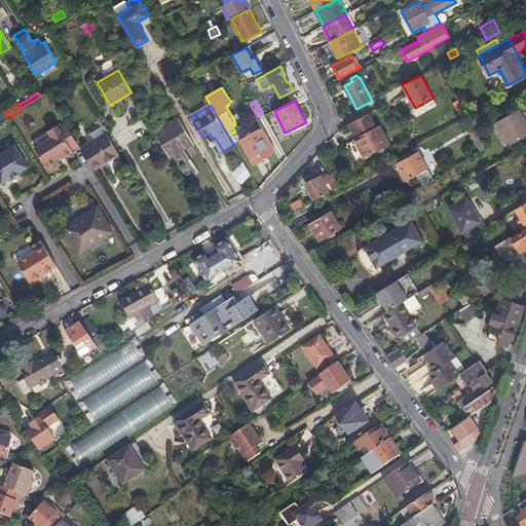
[(467,116),(461,105),(456,108),(462,120),(467,116)]
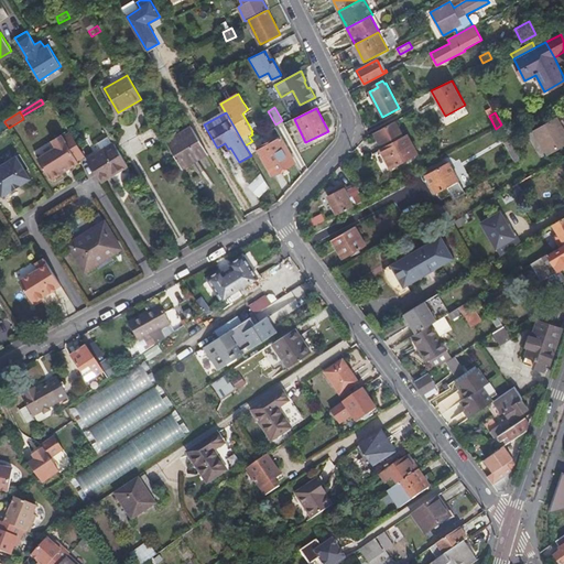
[(563,112),(531,132),(544,155),(563,144),(563,136),(561,130),(563,127),(563,112)]
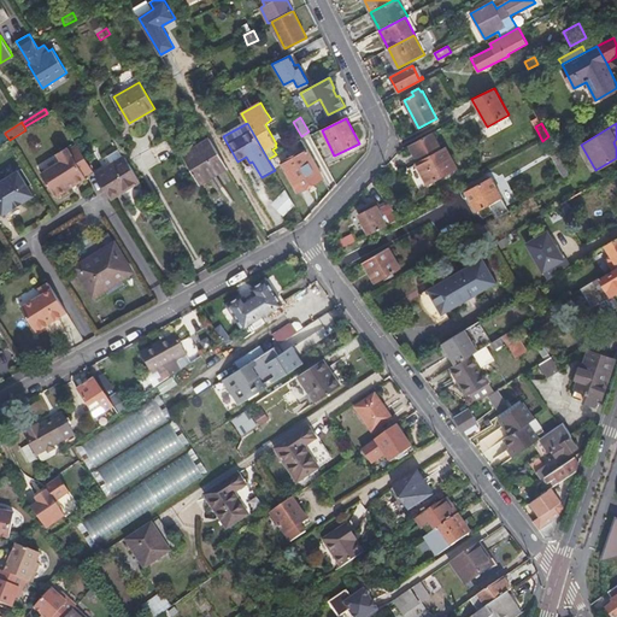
[(428,184),(457,169),(446,147),(441,150),(433,133),(410,145),(418,162),(416,163),(428,184)]
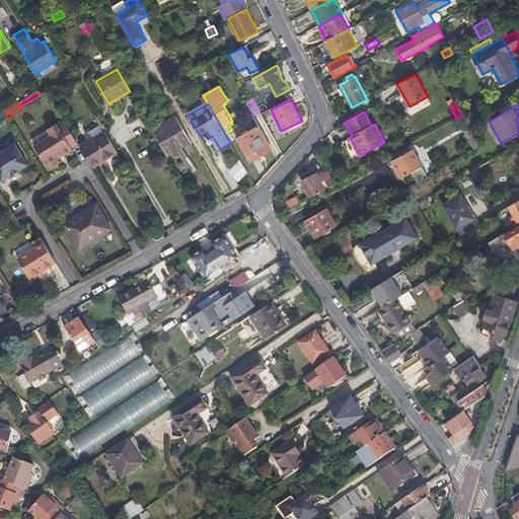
[(467,125),(461,115),(456,119),(455,119),(461,129),(462,128),(467,125)]
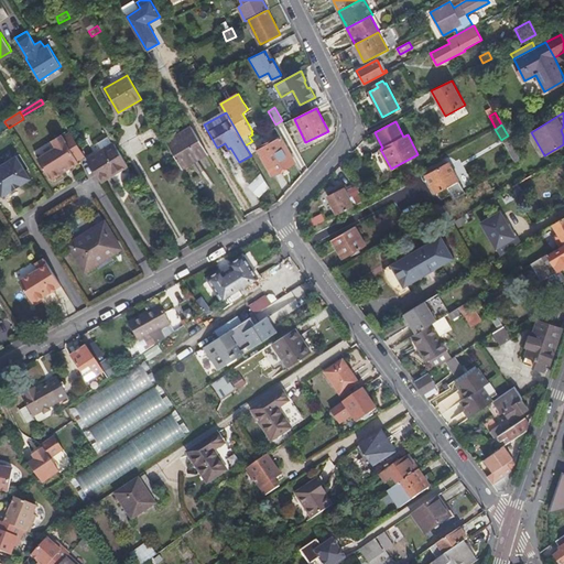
[(206,151),(192,126),(165,141),(182,170),(190,165),(208,154),(206,151)]
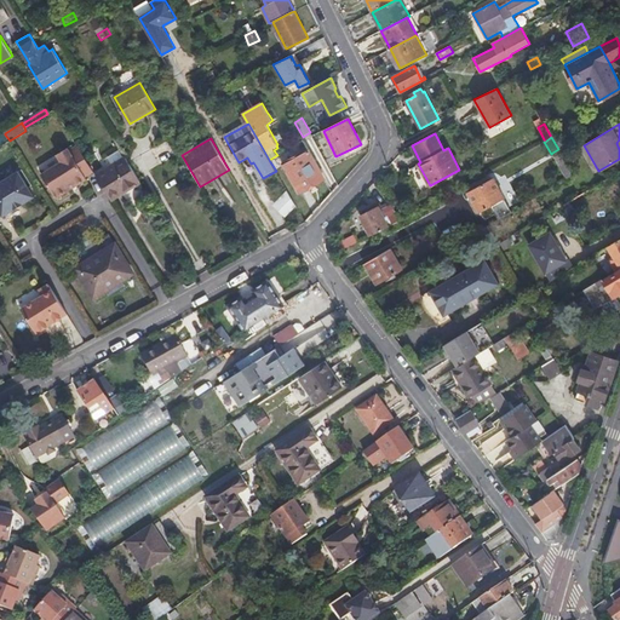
[(93,171),(76,144),(57,155),(62,162),(41,174),(56,197),(68,190),(87,178),(86,176),(93,171)]
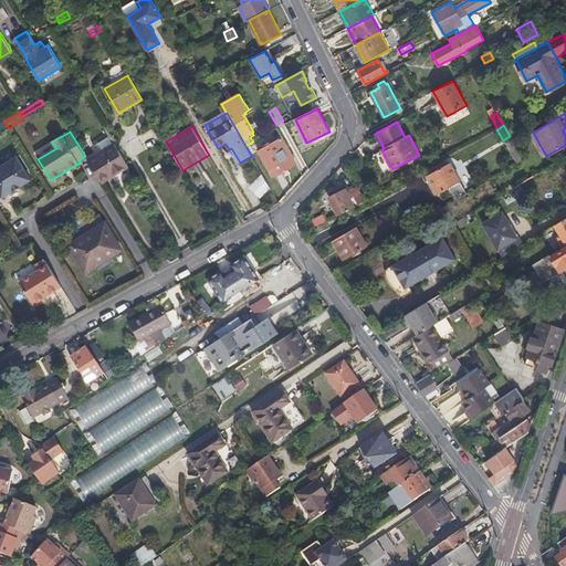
[(523,160),(510,136),(504,139),(517,163),(523,160)]
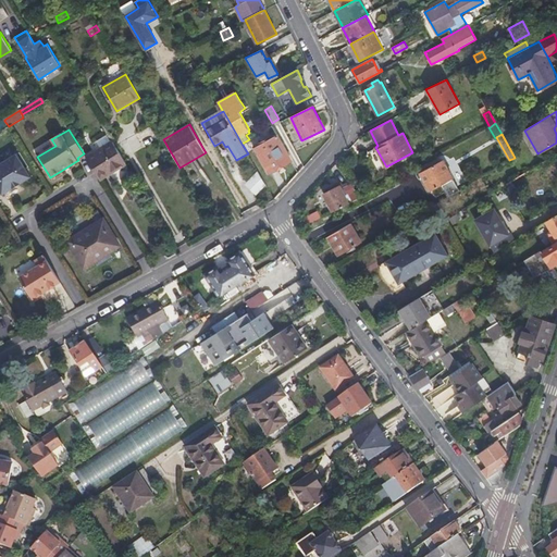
[(292,160),(279,136),(255,149),(269,174),(292,160)]
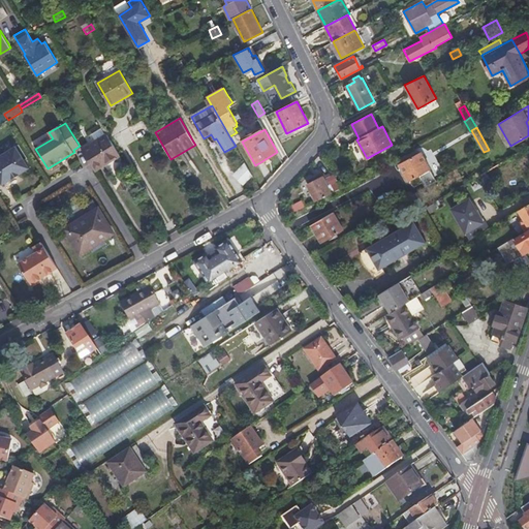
[(493,141),(488,132),(484,135),(488,144),(493,141)]
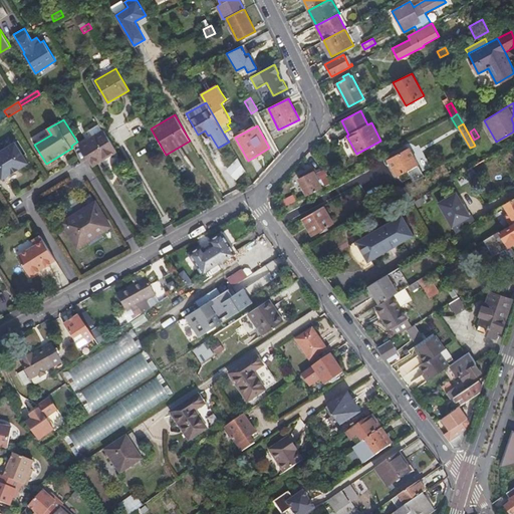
[(104,131),(78,145),(92,167),(100,162),(116,152),(115,150),(104,131)]
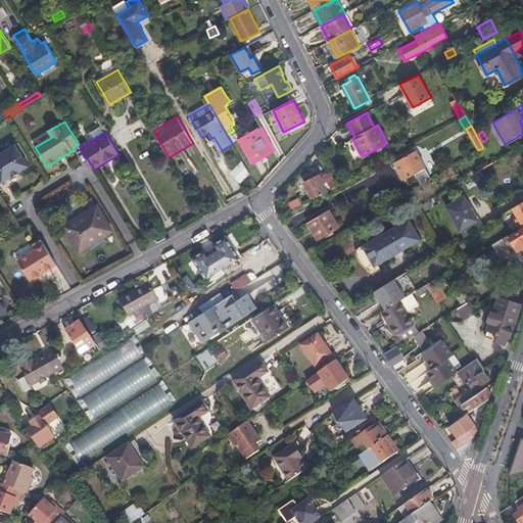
[(0,153),(0,178),(2,182),(28,165),(15,145),(0,153)]
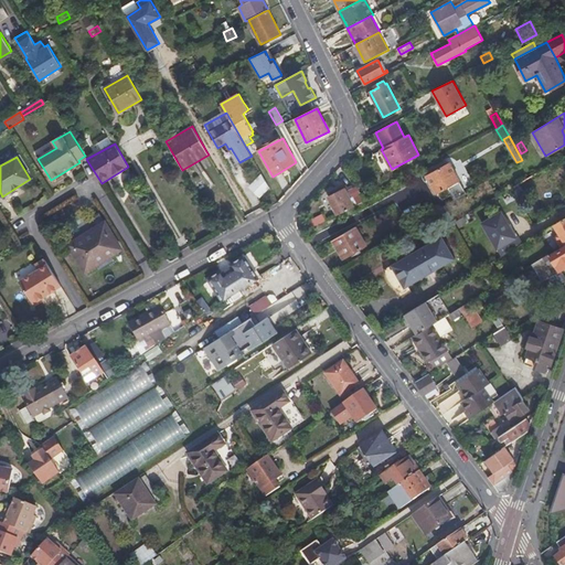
[(460,181),(449,162),(427,176),(437,194),(460,181)]
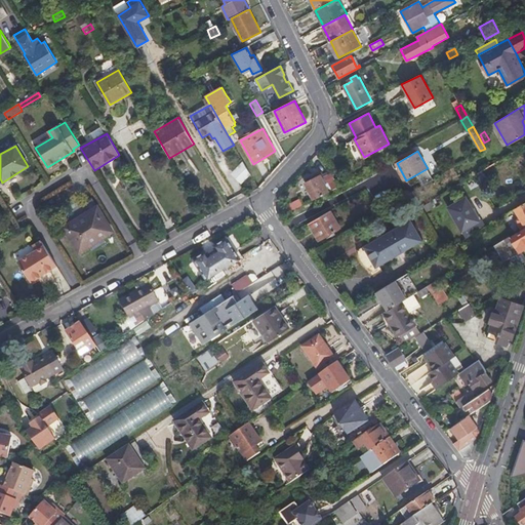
[(119,174),(118,164),(107,165),(108,175),(119,174)]
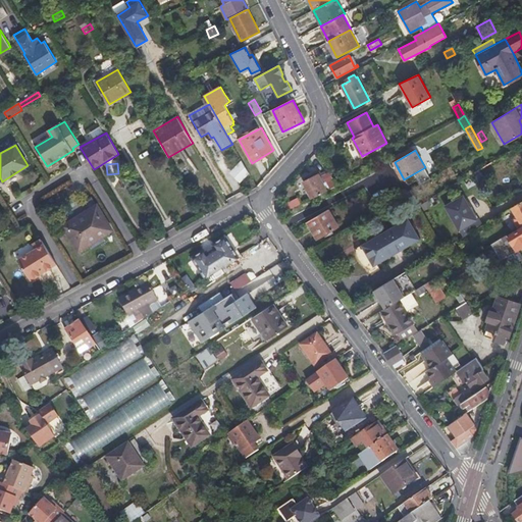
[(229,174),(240,185),(247,176),(240,164),(229,174)]
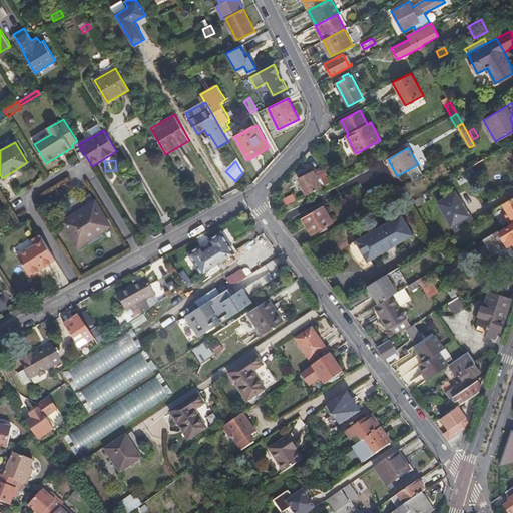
[(299,178),(307,195),(332,182),(323,167),(316,170),(315,169),(314,168),(303,173),(305,175),(299,178)]
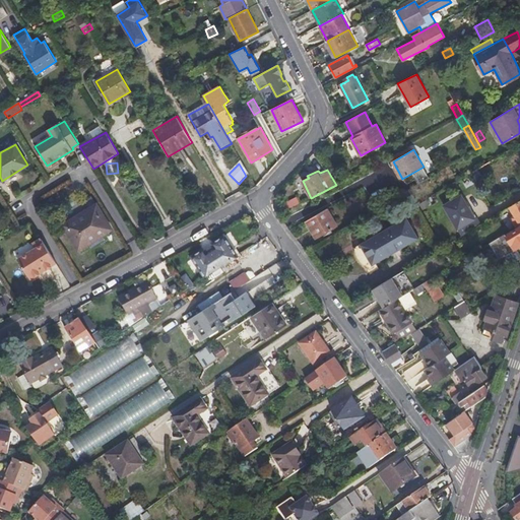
[(475,218),(461,195),(445,205),(458,229),(475,218)]
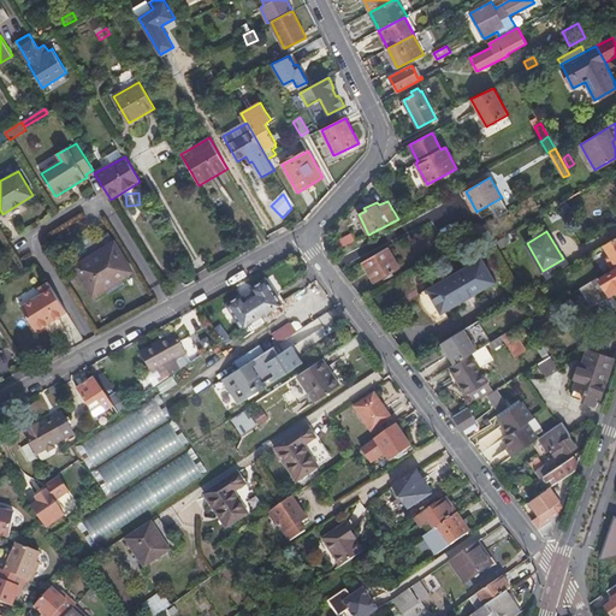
[(132,272),(108,232),(69,256),(93,296),(132,272)]
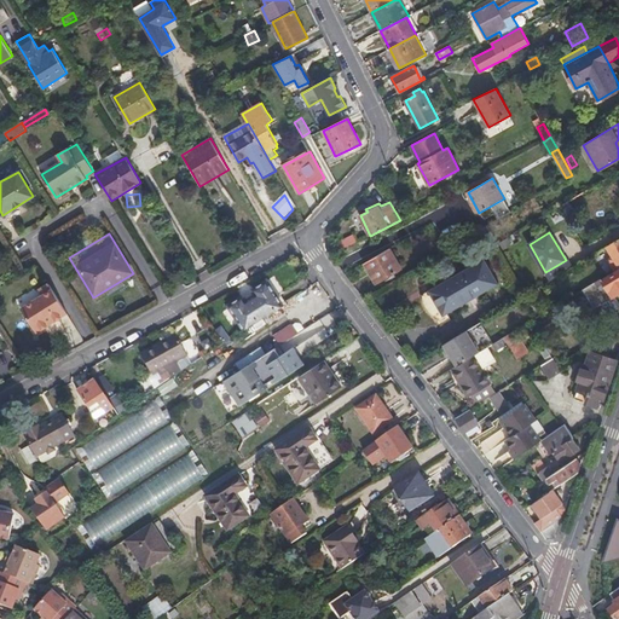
[(353,235),(339,242),(342,249),(357,242),(353,235)]
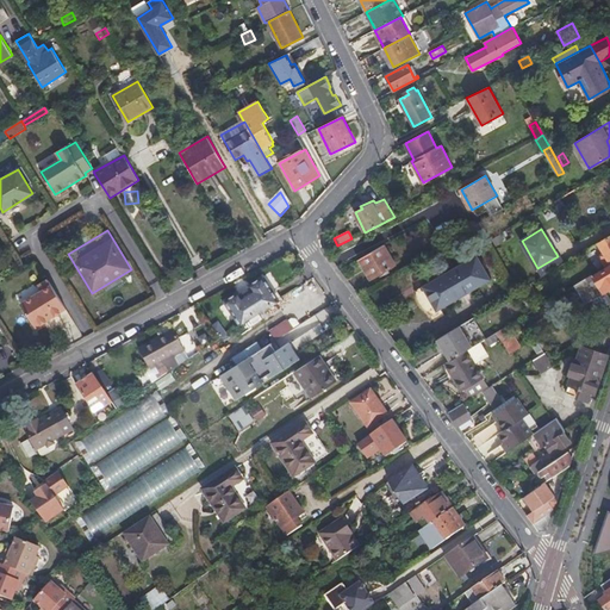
[(605,267),(609,263),(609,235),(607,238),(607,237),(597,243),(604,254),(599,256),(605,267)]
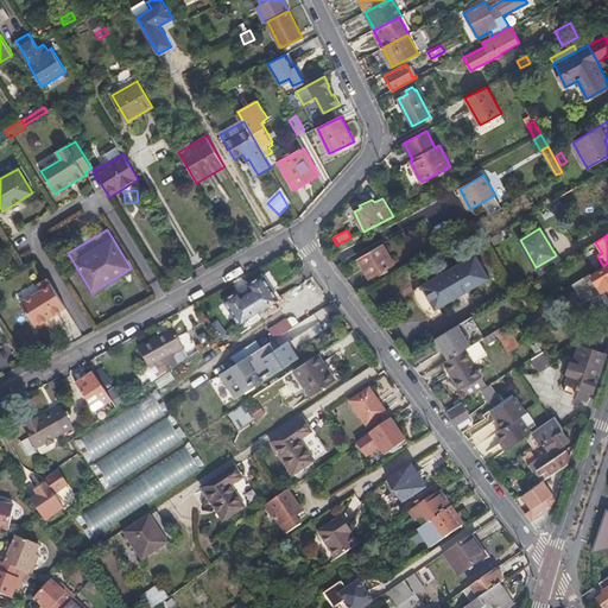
[(394,264),(382,244),(359,258),(365,268),(369,278),(394,264)]
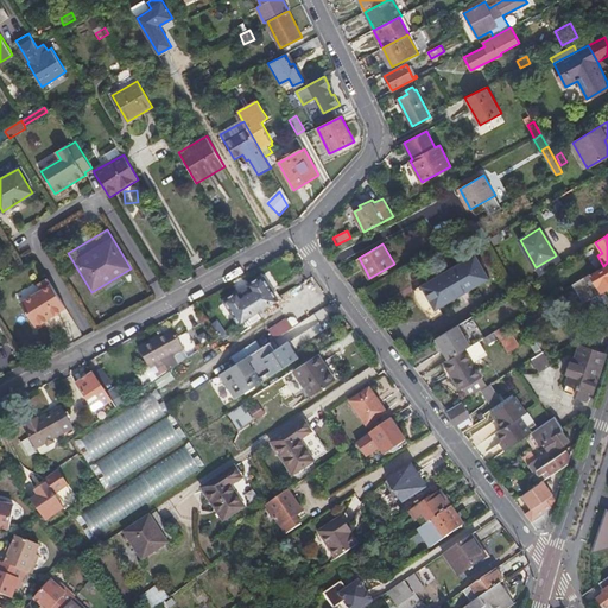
[(489,278),(475,254),(422,285),(436,310),(489,278)]
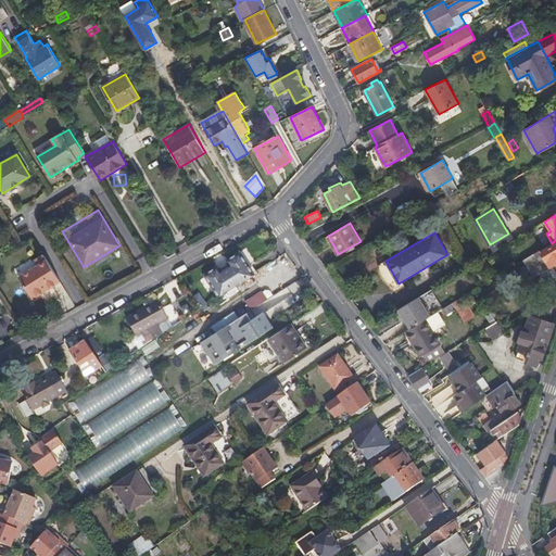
[(535,276),(555,264),(555,242),(541,252),(540,251),(525,260),(535,276)]
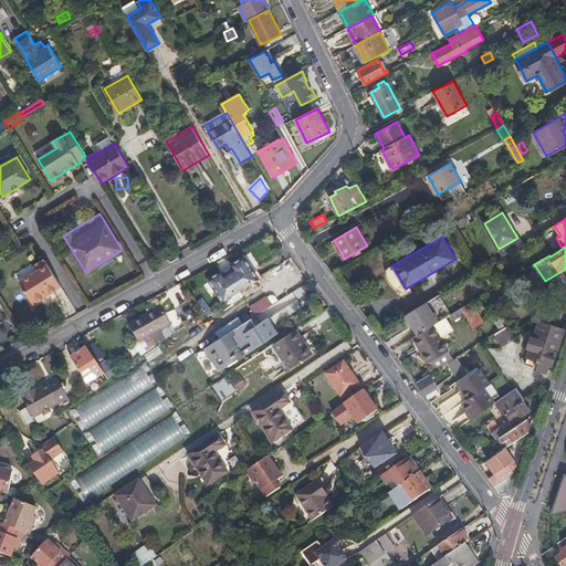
[(209,280),(223,302),(227,300),(255,281),(259,279),(244,258),(231,265),(234,271),(230,273),(226,276),(222,272),(209,280)]
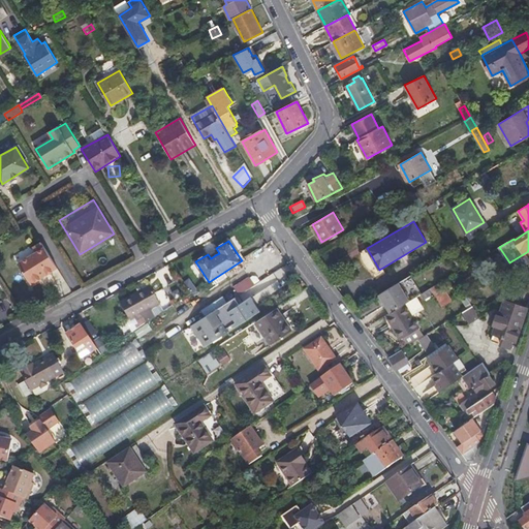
[(31,284),(57,268),(41,243),(16,259),(31,284)]
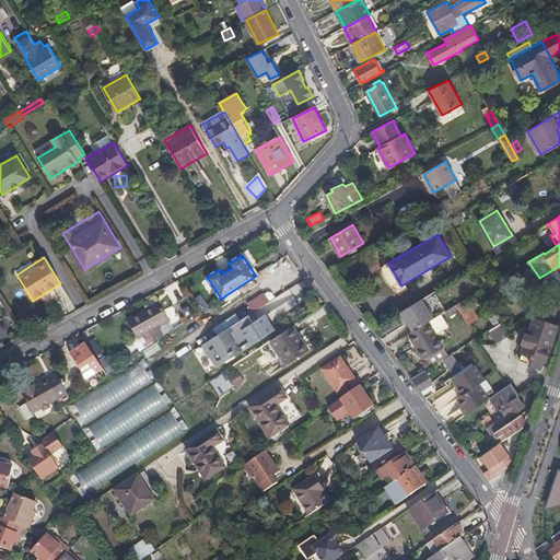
[(488,259),(479,265),(483,272),(492,267),(488,259)]
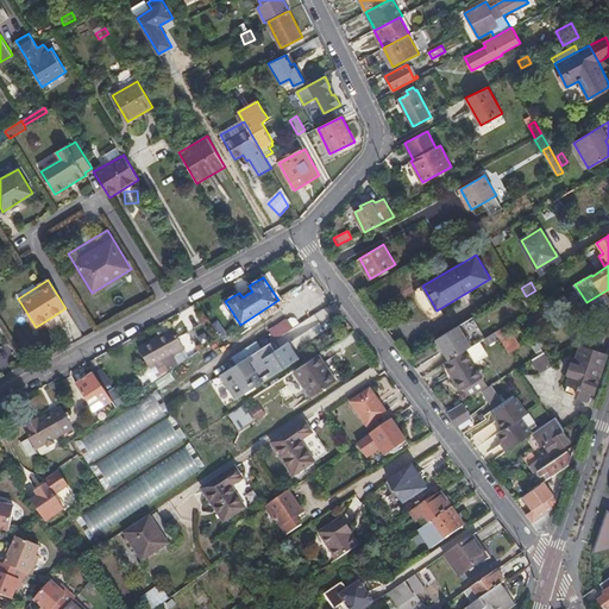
[(272,340),(293,331),(286,318),(267,327),(272,340)]
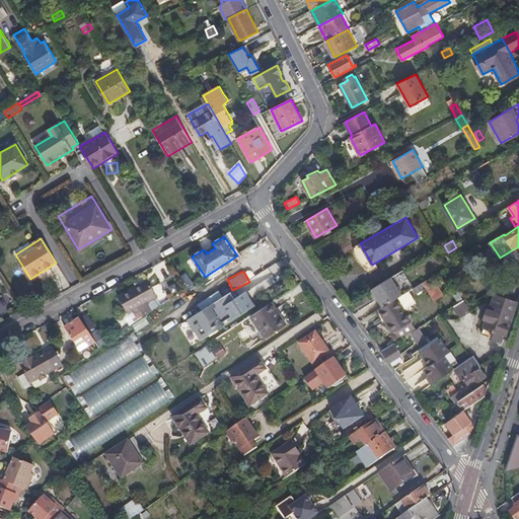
[(391,278),(369,291),(376,301),(378,300),(382,307),(401,295),(391,278)]
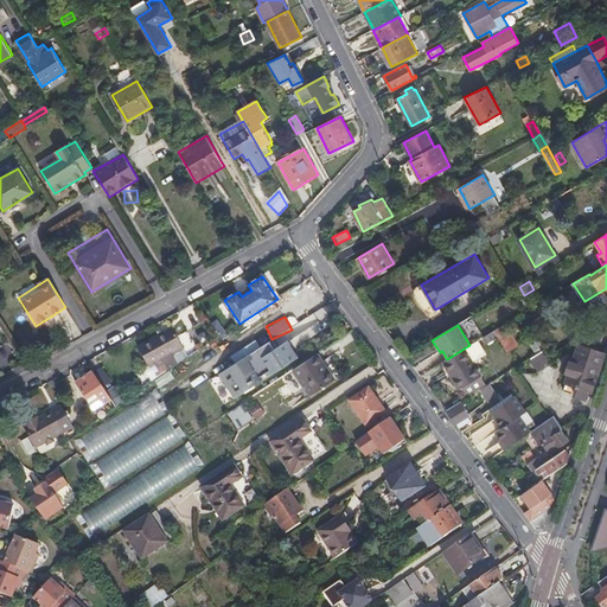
[(498,337),(508,352),(518,345),(511,333),(508,336),(502,326),(494,331),(498,337)]
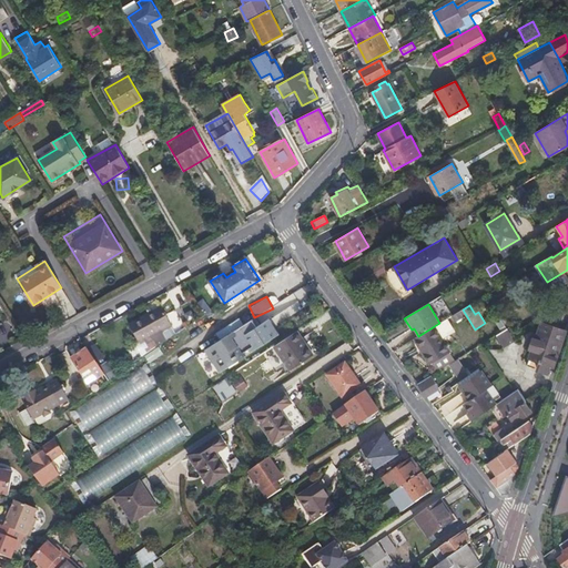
[(129,325),(140,345),(145,342),(151,338),(156,347),(166,341),(162,333),(172,326),(163,311),(161,306),(153,311),(142,317),(129,325)]
